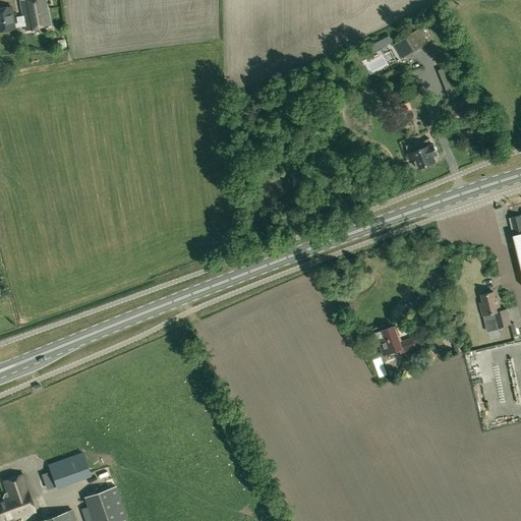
[(22,16),(16,17),(17,23),(18,27),(24,25),(25,31),(50,26),(45,0),(22,0),(19,1),(22,16)]
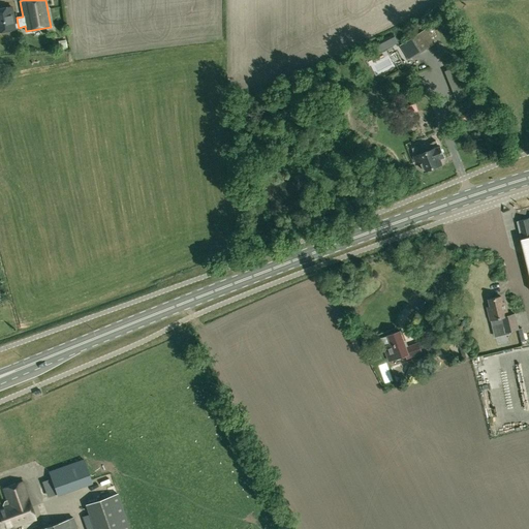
[(0,31),(16,29),(14,28),(19,28),(18,24),(14,24),(11,6),(0,7),(0,31)]
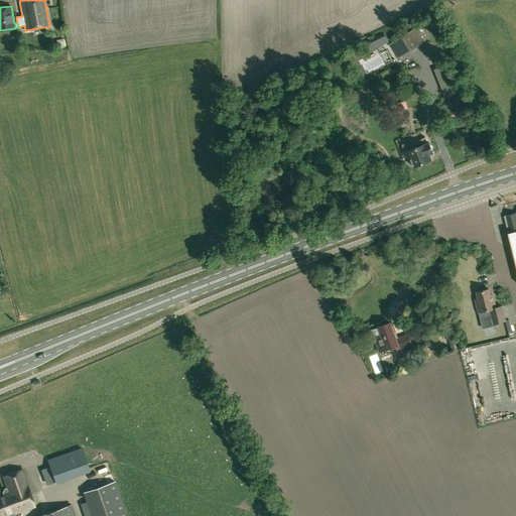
[(391,44),(399,57),(423,42),(415,29),(391,44)]
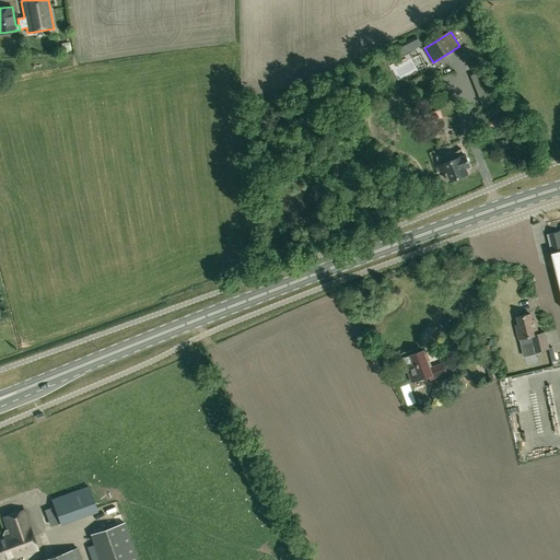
[(417,36),(396,47),(400,56),(404,55),(421,46),(417,36)]
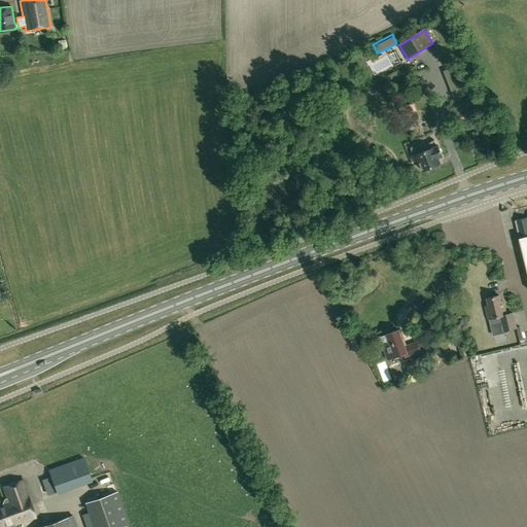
[(466,112),(457,116),(459,121),(468,118),(466,112)]
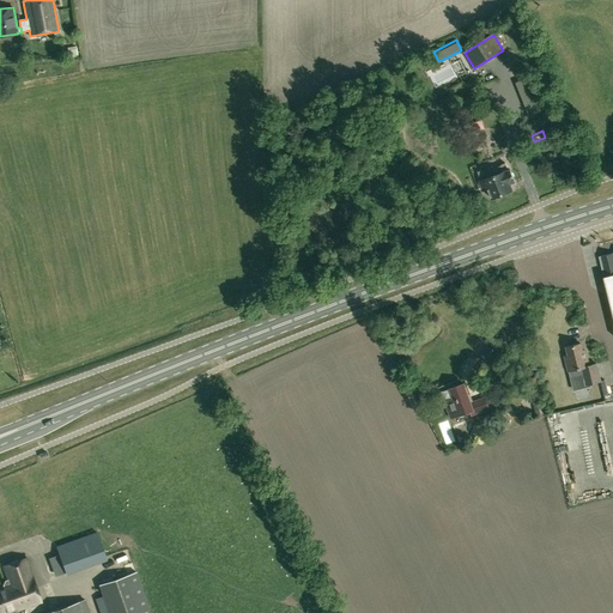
[(492,199),(493,198),(496,199),(501,198),(502,194),(513,190),(510,183),(515,181),(510,169),(509,170),(505,164),(493,169),(492,165),(478,171),(481,181),(480,181),(483,188),(487,186),(492,199)]
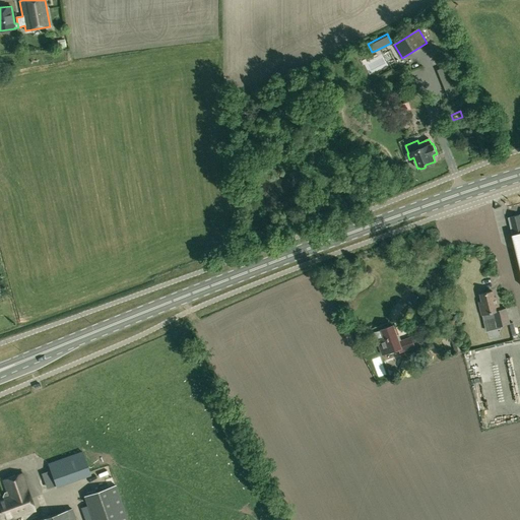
[(519,214),(509,217),(513,235),(512,235),(519,267),(519,214)]
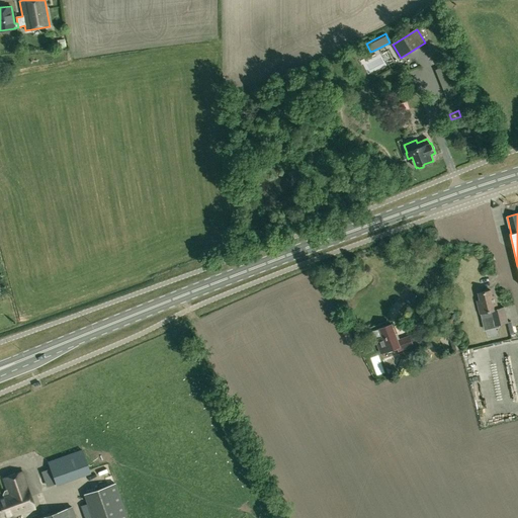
[(496,325),(508,322),(504,308),(498,309),(495,296),(493,297),(491,290),(479,293),(484,313),(481,314),(485,330),(496,328),(496,325)]
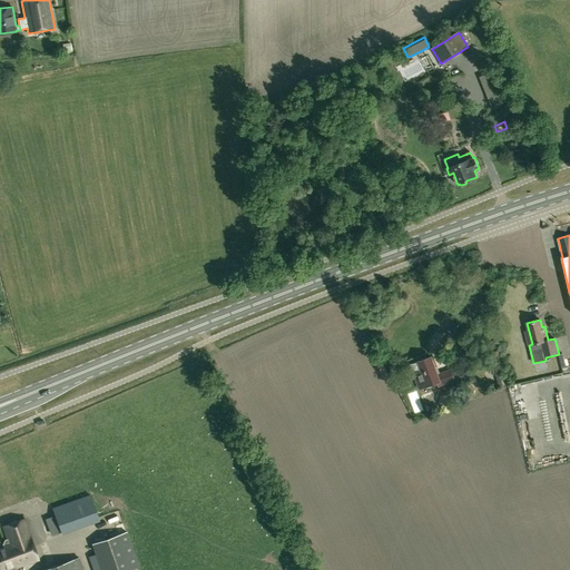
[(439,374),(432,356),(409,365),(412,375),(414,374),(420,389),(436,383),(438,386),(455,381),(451,370),(439,374)]
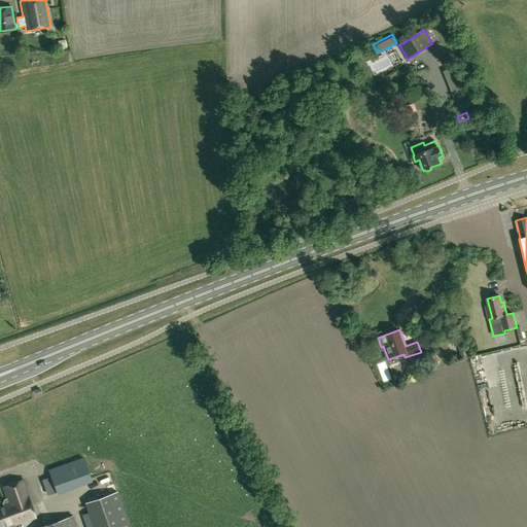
[(468,355),(464,339),(456,341),(461,357),(468,355)]
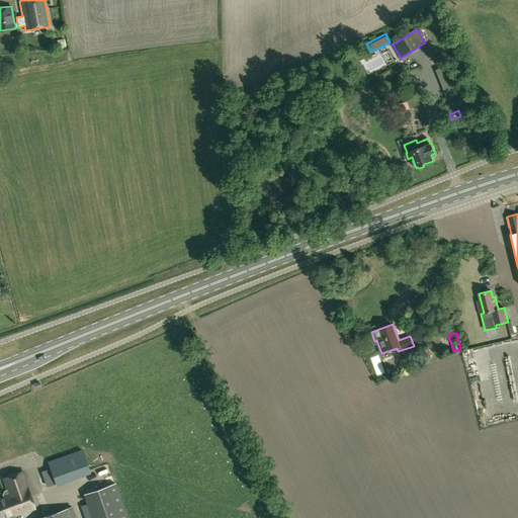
[(374,356),(378,376),(387,375),(384,355),(374,356)]
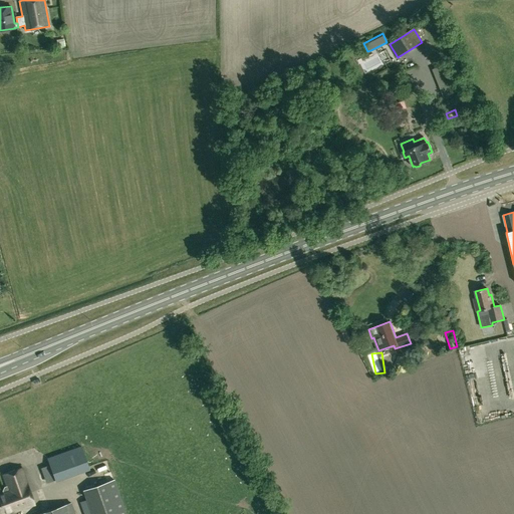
[(42,465),(49,481),(90,465),(82,445),(49,459),(51,462),(42,465)]
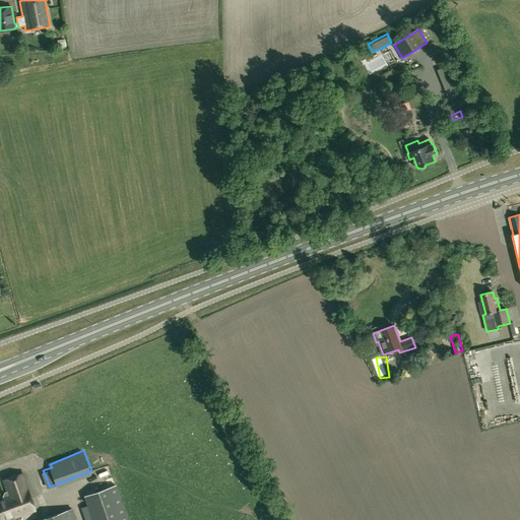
[(2,480),(7,493),(4,493),(3,497),(4,499),(0,500),(0,519),(2,519),(12,517),(13,519),(36,512),(22,473),(2,480)]
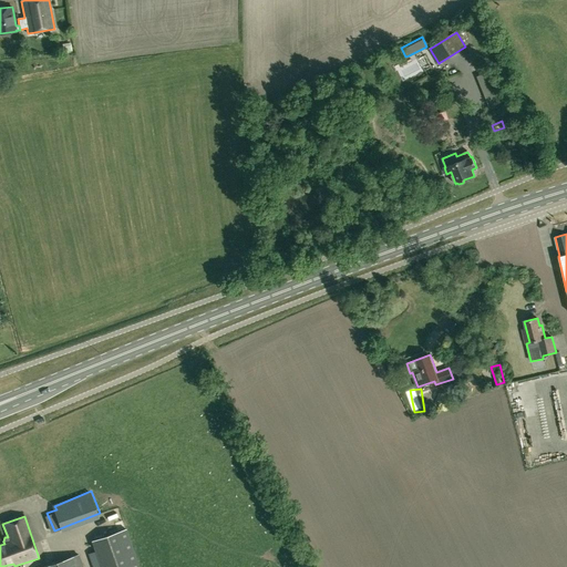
[(140,566),(130,525),(95,535),(104,566),(140,566)]
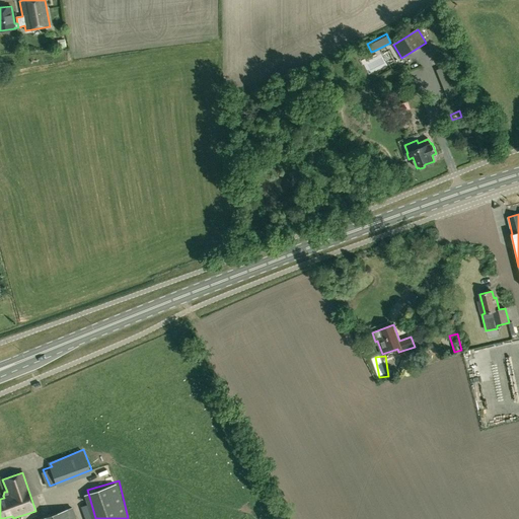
[(75,518),(72,508),(39,518),(75,518)]
